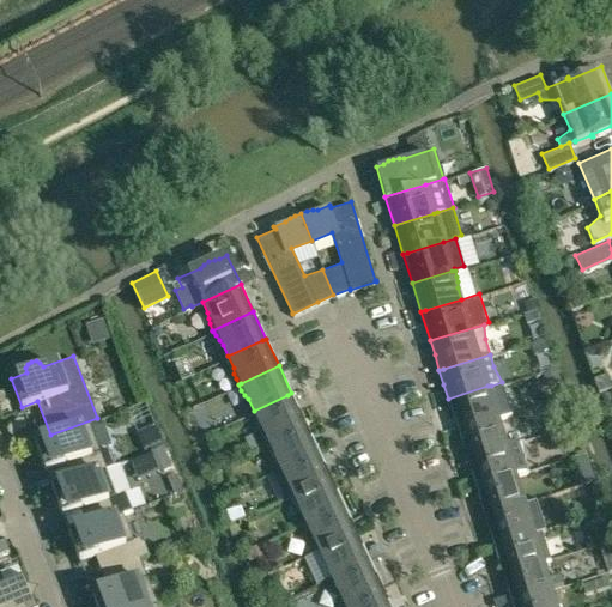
[(606,371),(593,376),(598,389),(611,384),(606,371)]
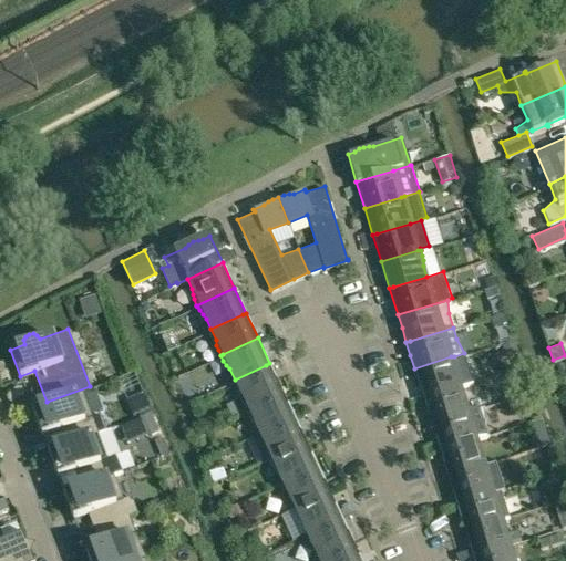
[(454,356),(451,356),(414,369),(423,395),(460,384),(455,372),(456,366),(455,362),(454,356)]
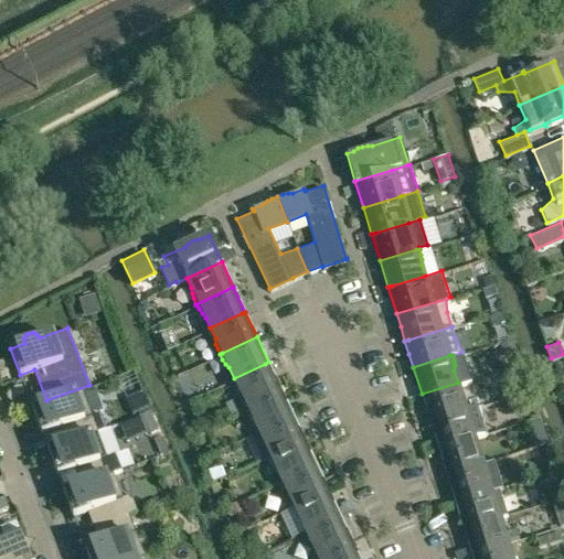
[(268,362),(265,364),(234,378),(238,388),(240,394),(241,399),(243,405),(280,387),(268,362)]
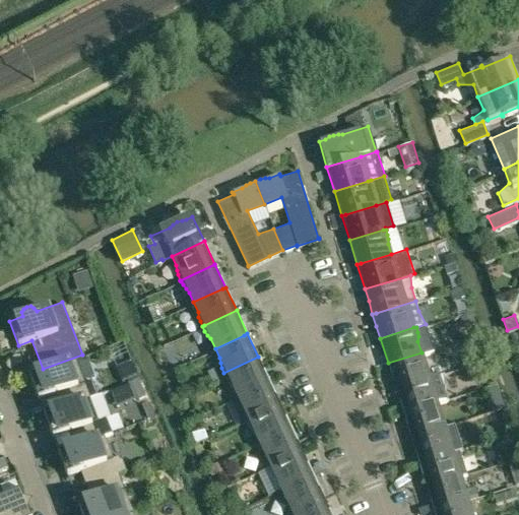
[(395,387),(429,377),(432,376),(430,371),(428,367),(425,363),(422,352),(388,363),(395,387)]
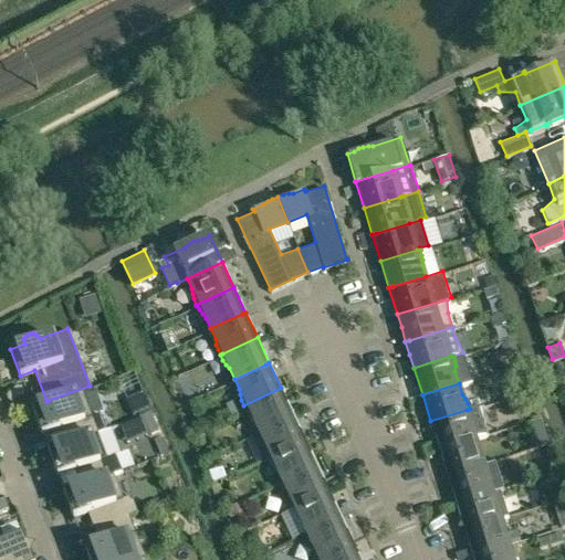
[(56,428),(62,443),(105,426),(100,411),(91,414),(82,389),(90,386),(46,401),(31,408),(41,433),(56,428)]
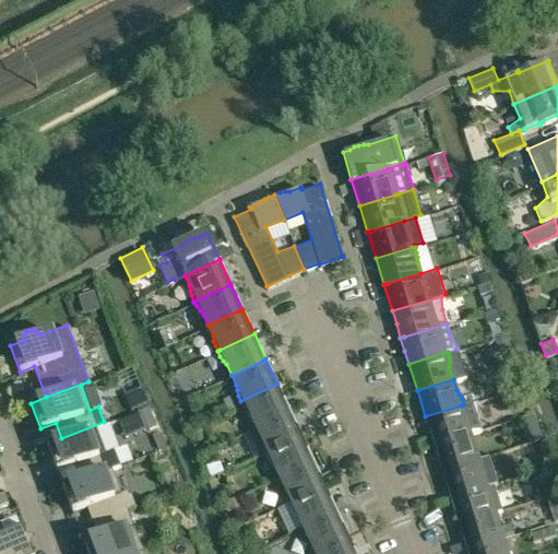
[(249,414),(254,425),(289,409),(283,396),(277,384),(240,401),(241,402),(244,407),(246,410),(249,414)]
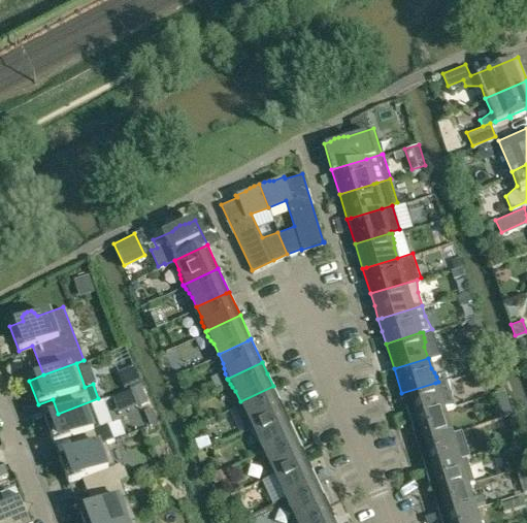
[(438,382),(435,383),(401,393),(409,418),(443,407),(450,405),(455,403),(449,379),(438,382)]
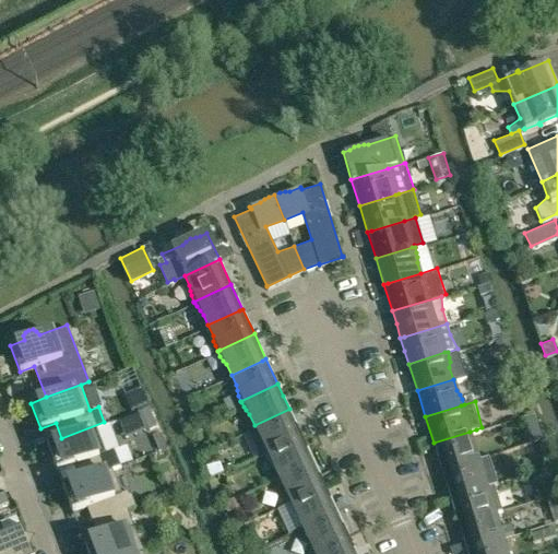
[(289,409),(254,425),(260,436),(260,440),(262,446),(264,451),(266,450),(301,434),(289,409)]
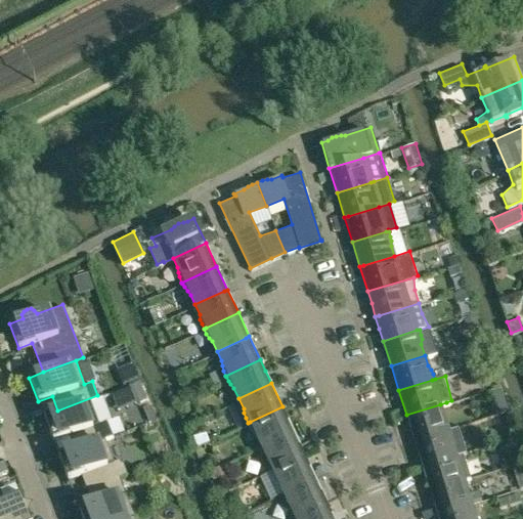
[(67,435),(72,448),(112,433),(106,420),(98,422),(90,398),(97,396),(97,395),(57,411),(44,416),(52,440),(67,435)]
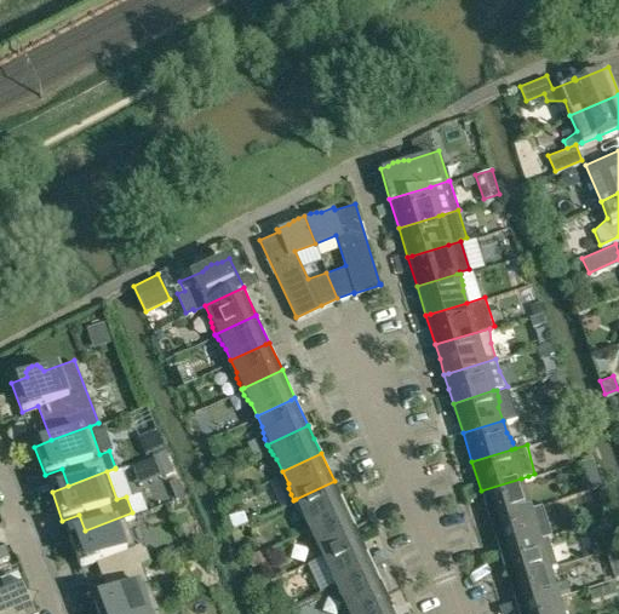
[(525,491),(521,478),(481,491),(489,520),(533,506),(531,500),(528,495),(525,491)]
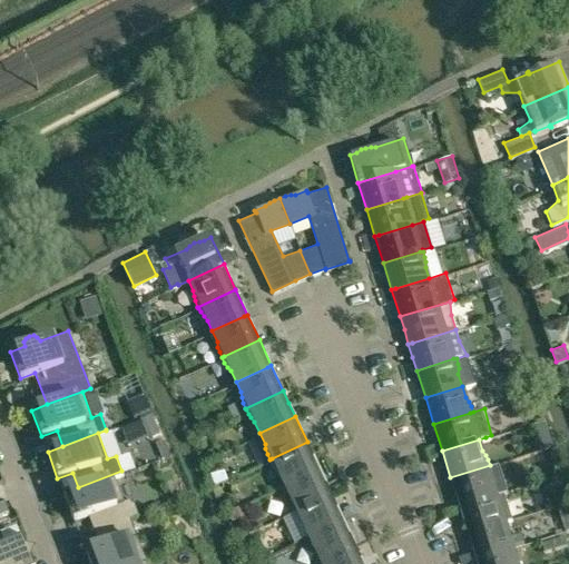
[(307,442),(272,458),(270,459),(270,461),(272,465),(275,470),(278,473),(283,484),(319,467),(307,442)]
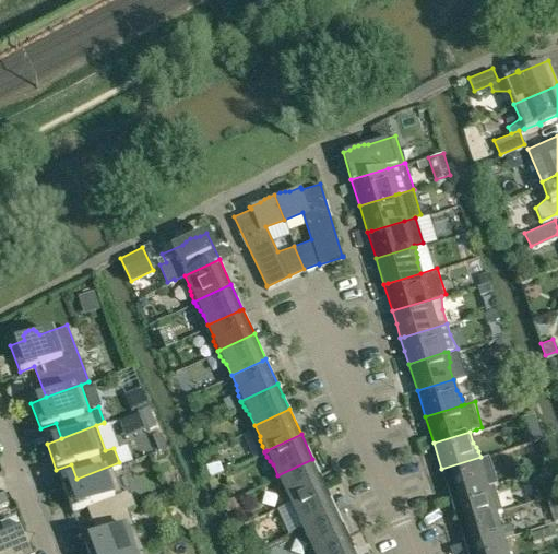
[(441,469),(449,495),(486,484),(496,481),(487,455),(481,457),(441,469)]
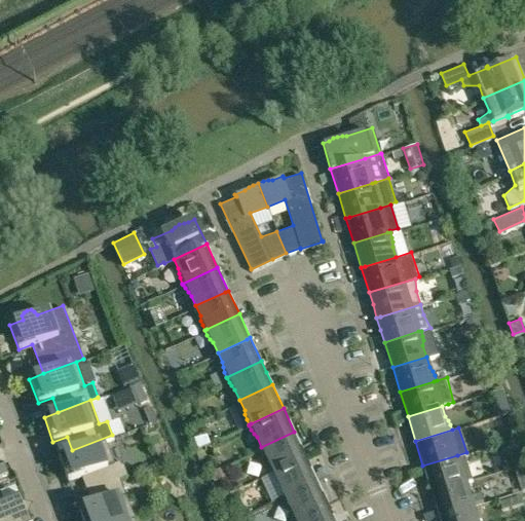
[(270,472),(302,456),(305,455),(294,432),(261,447),(266,456),(267,461),(268,466),(270,472)]
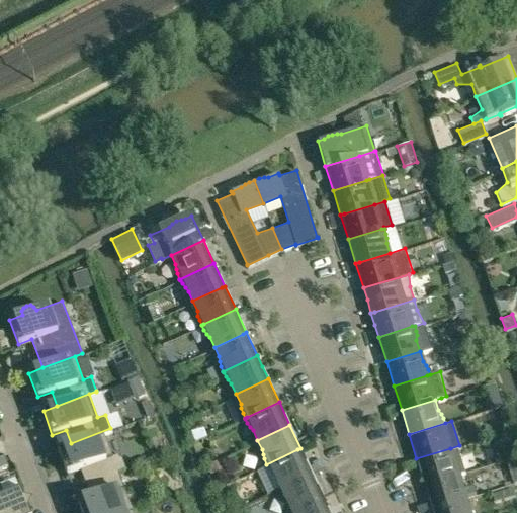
[(110,428),(71,443),(58,448),(67,473),(80,467),(86,482),(117,469),(117,471),(125,467),(119,451),(111,454),(103,432),(110,429),(110,428)]
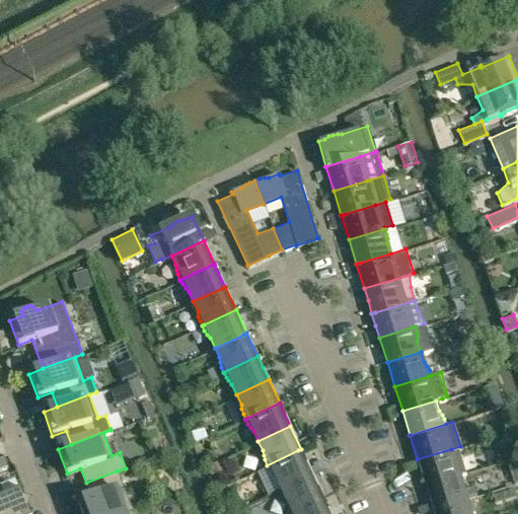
[(421,458),(417,459),(425,484),(458,473),(460,472),(460,471),(465,470),(457,447),(451,449),(421,458)]
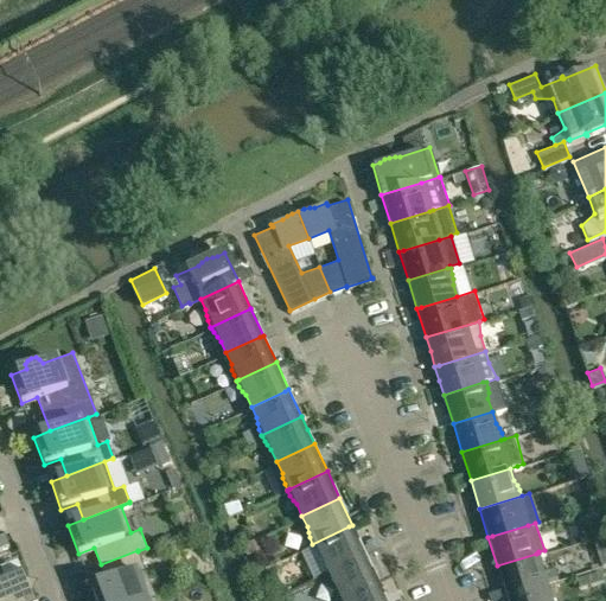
[(352,525),(349,526),(312,544),(313,545),(316,550),(318,554),(321,558),(327,569),(361,554),(365,552),(352,525)]
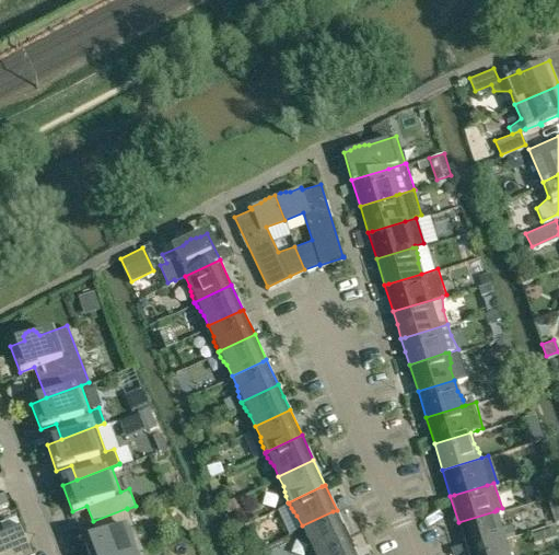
[(84,543),(88,554),(127,554),(142,550),(127,509),(127,508),(93,521),(99,538),(84,543)]
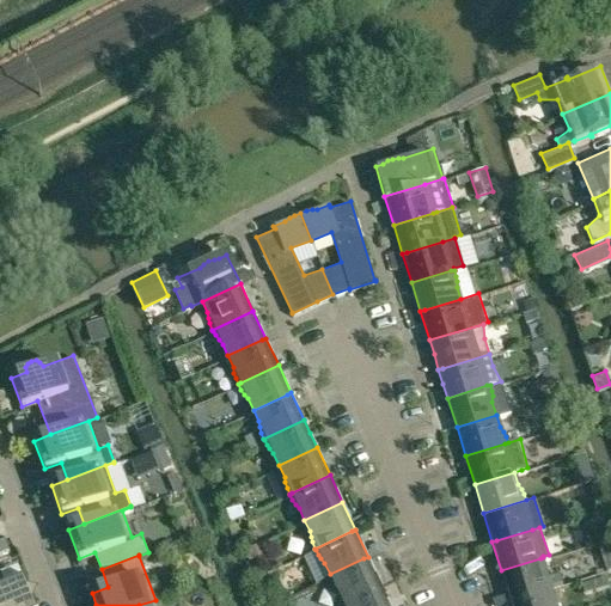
[(368,557),(364,558),(330,574),(335,586),(336,592),(337,597),(340,603),(380,583),(368,557)]
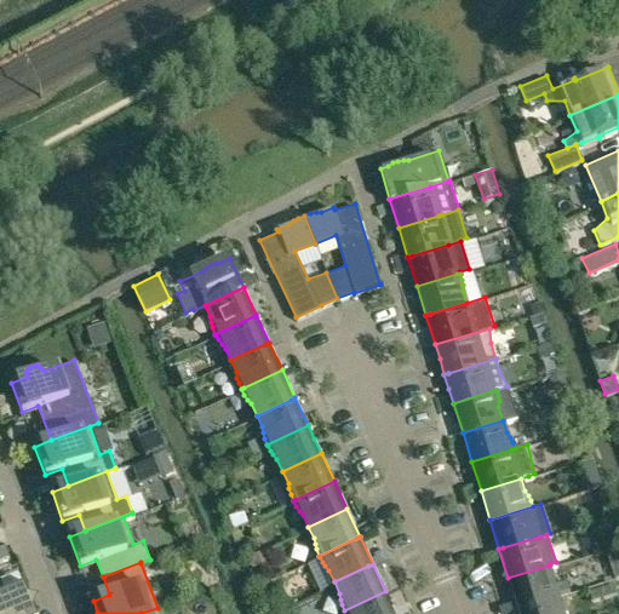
[(550,564),(548,566),(508,578),(516,607),(557,595),(554,583),(554,577),(552,572),(551,566),(550,564)]
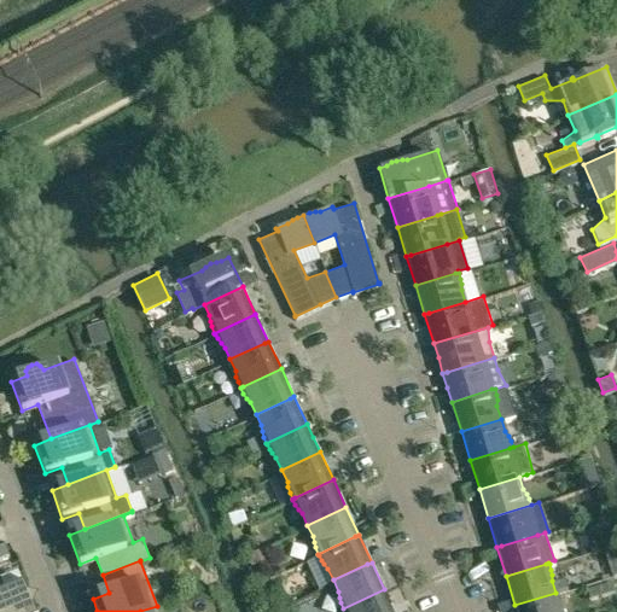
[(271,604),(286,596),(278,578),(262,586),(271,604)]
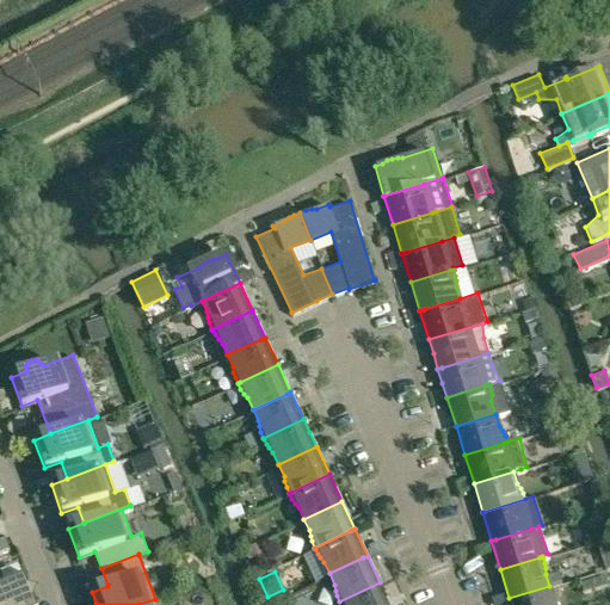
[(0,604),(36,604),(34,600),(24,576),(23,573),(0,582),(0,604)]
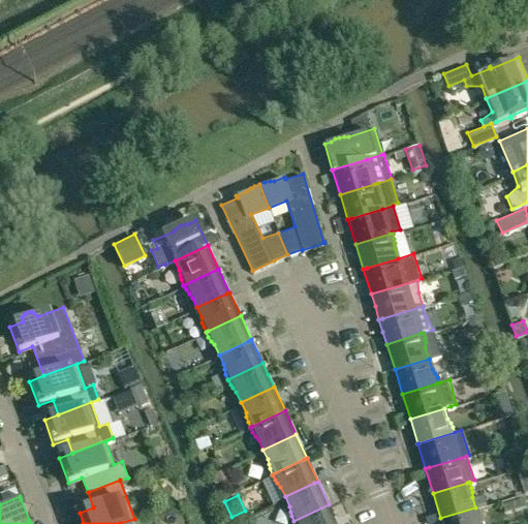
[(518,497),(501,502),(504,511),(520,505),(525,504),(523,496),(518,497)]
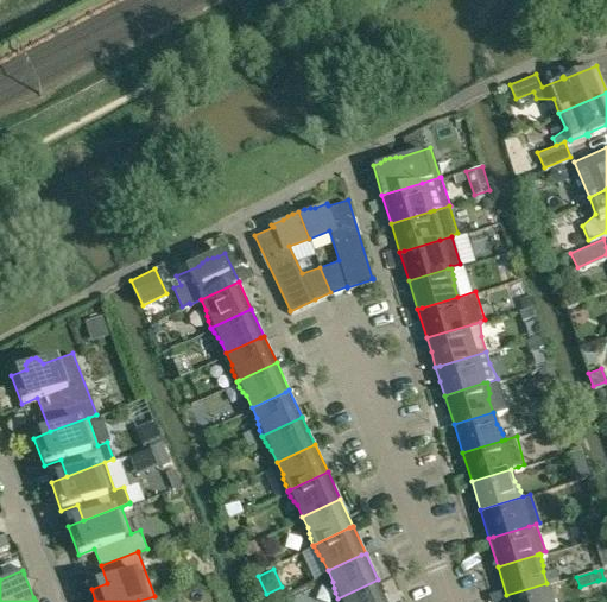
[(387,601),(378,580),(337,599),(339,600),(339,601),(387,601)]
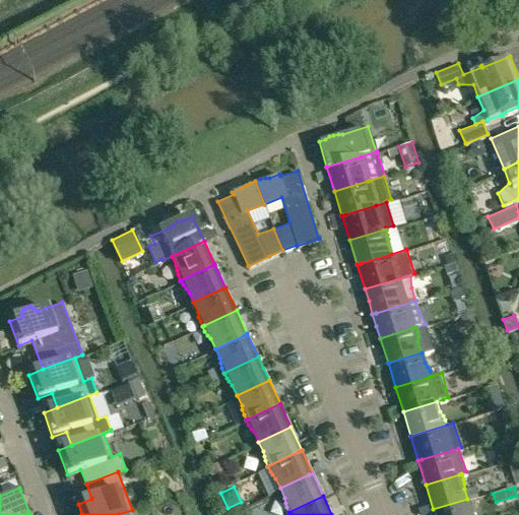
[(435,514),(473,514),(473,513),(470,510),(467,499),(433,509),(435,514)]
